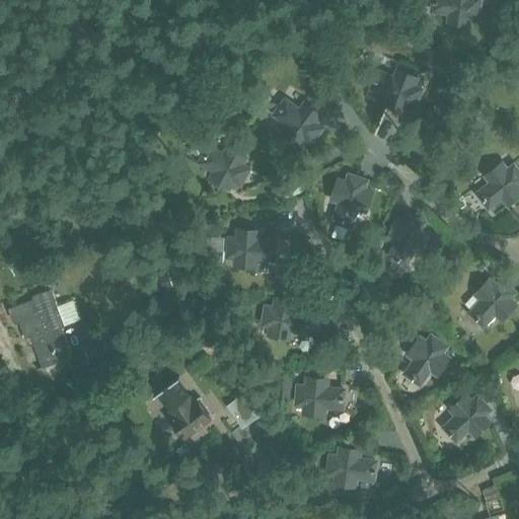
[(479,18),(482,0),(431,0),(430,11),(447,14),(446,22),(470,25),(471,17),(479,18)]
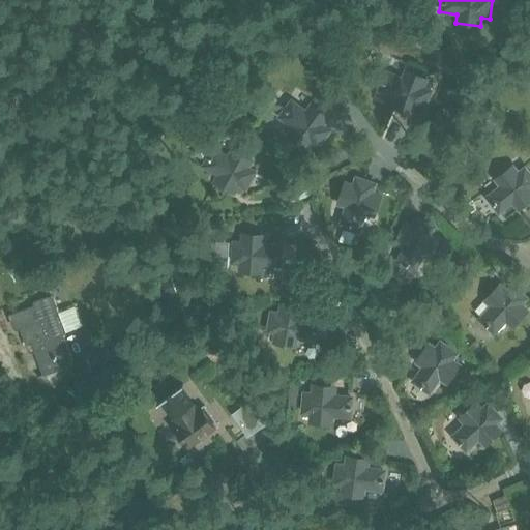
[(403,75),(385,68),(378,91),(393,96),(390,105),(414,113),(416,106),(425,109),(433,87),(425,85),(429,77),(405,68),(403,75)]
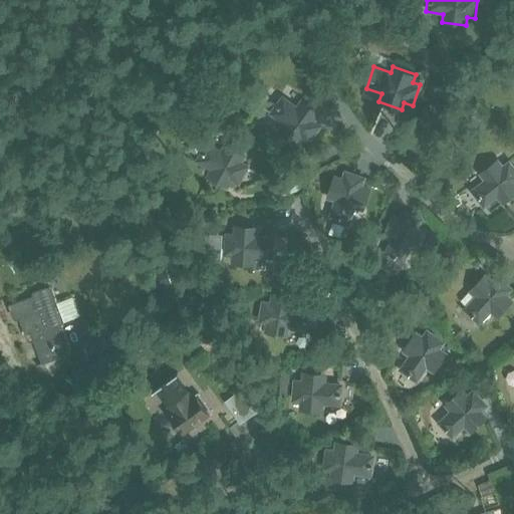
[(281,93),(269,112),(282,122),(277,131),(298,145),(302,139),(309,144),(322,124),(316,119),(321,111),(300,97),(296,103),(281,93)]
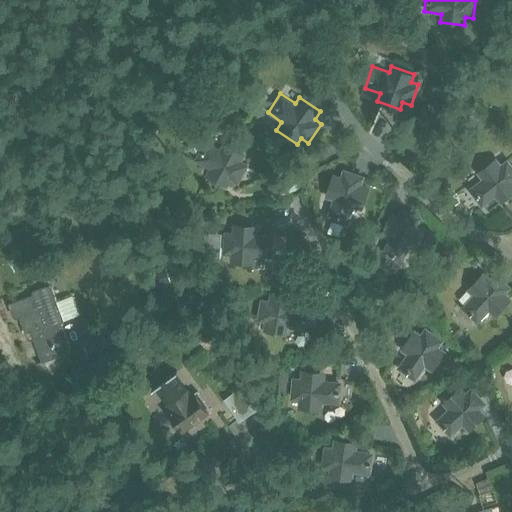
[(238,184),(249,164),(241,160),(246,152),(224,140),(220,147),(205,139),(194,160),(209,168),(205,176),(226,187),(231,180),(238,184)]
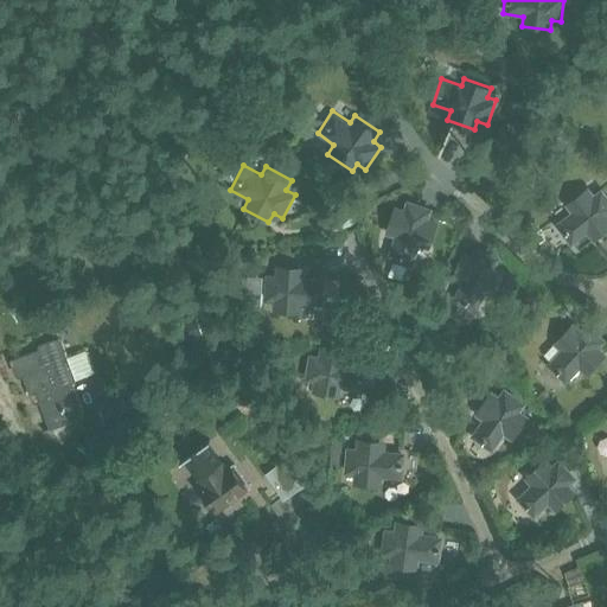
[(606,195),(601,187),(593,195),(587,186),(564,204),(572,212),(555,224),(570,246),(587,234),(593,241),(606,230),(606,195)]
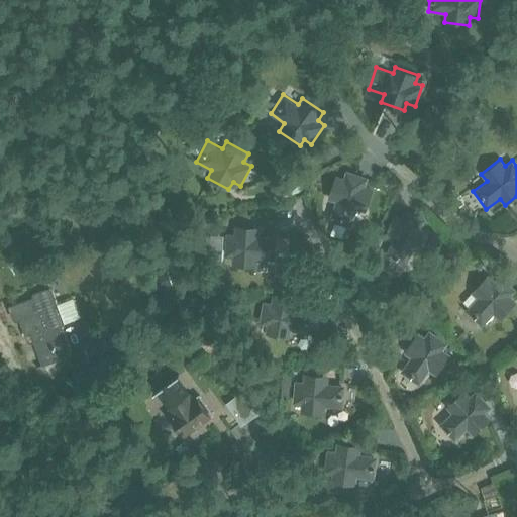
[(366,174),(345,167),(342,174),(334,171),(325,195),(333,198),(328,214),(349,222),(354,206),(363,208),(371,185),(363,182),(366,174)]
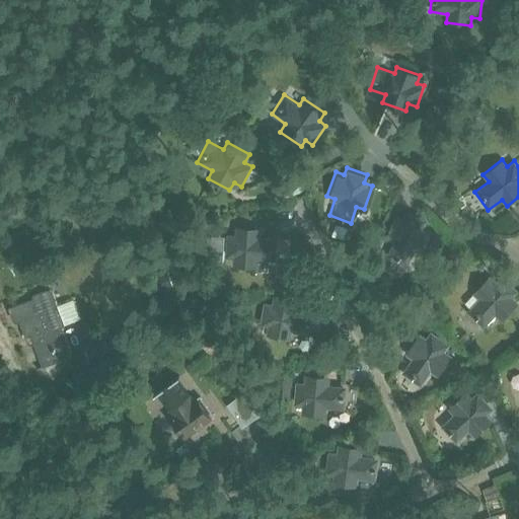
[(425,227),(428,219),(406,210),(402,218),(395,215),(385,238),(393,241),(387,257),(408,267),(415,249),(422,253),(432,230),(425,227)]
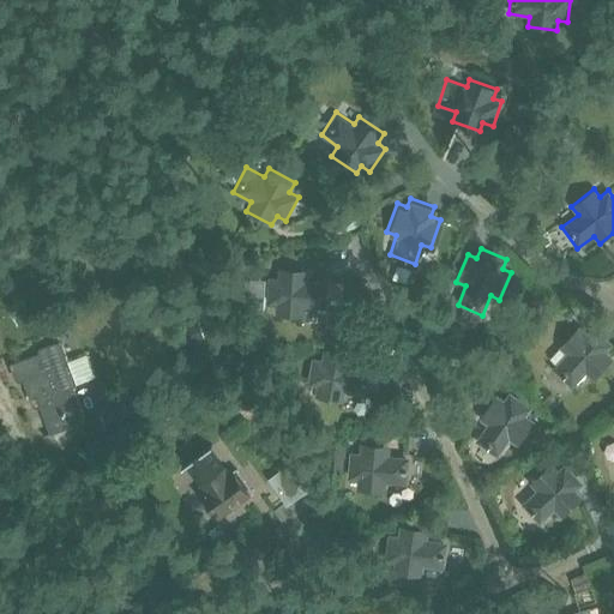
[(326,308),(329,281),(308,280),(308,269),(280,268),(278,277),(268,277),(266,304),(277,305),(276,314),(305,317),(306,307),(326,308)]
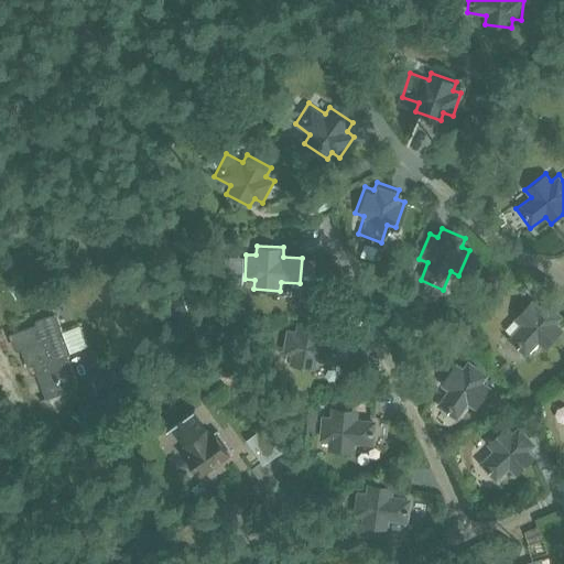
[(182,293),(165,300),(172,317),(188,311),(182,293)]
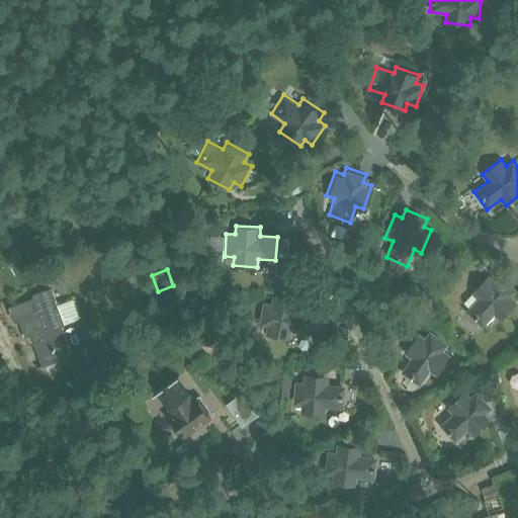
[(517,290),(501,274),(495,280),(489,274),(471,292),(478,299),(465,312),(483,328),(494,315),(500,321),(517,301),(511,296),(517,290)]
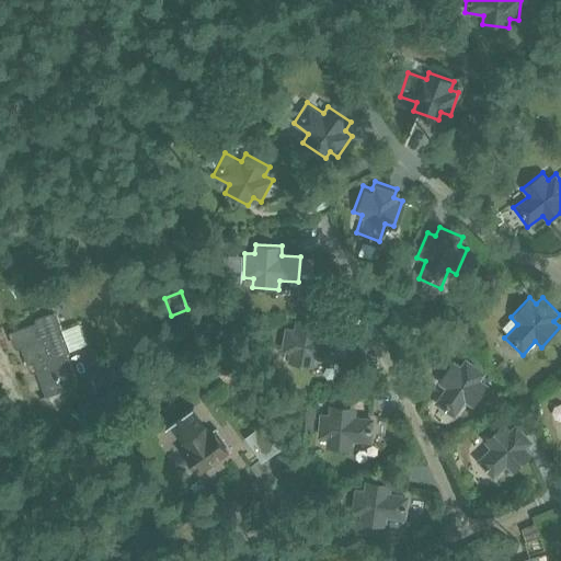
[(79,385),(67,353),(69,351),(56,315),(55,312),(53,312),(35,318),(36,322),(9,333),(14,346),(16,347),(19,347),(21,346),(27,364),(34,362),(46,397),(79,385)]
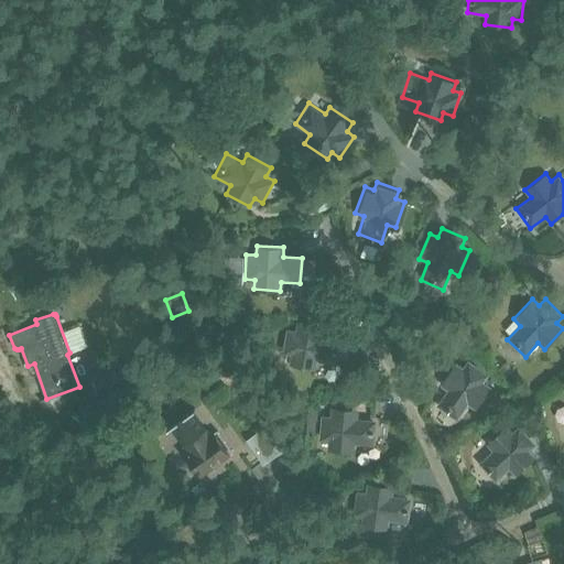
[(337,364),(342,339),(323,336),(324,326),(297,321),(295,329),(285,328),(281,354),(291,356),(290,365),(316,369),(318,360),(337,364)]
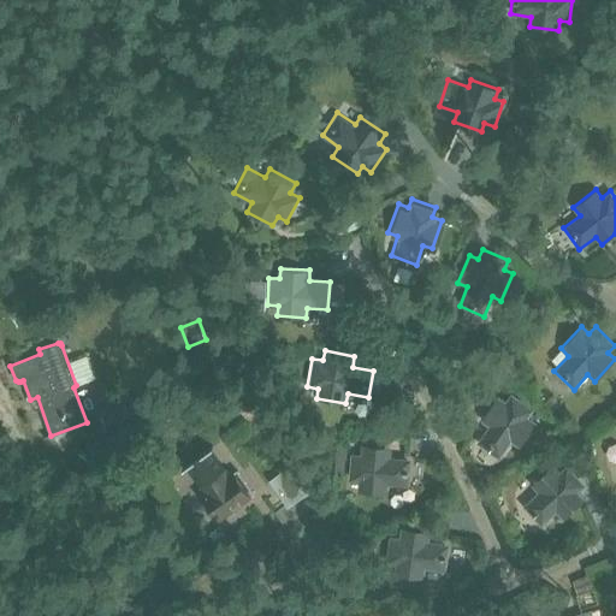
[(528,403),(507,388),(501,396),(492,390),(475,415),(485,421),(473,439),(496,454),(508,437),(515,442),(532,416),(523,410),(528,403)]
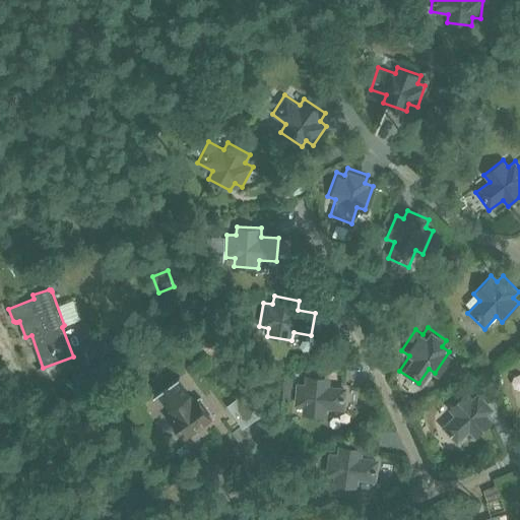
[(90,363),(122,353),(118,341),(86,350),(90,363)]
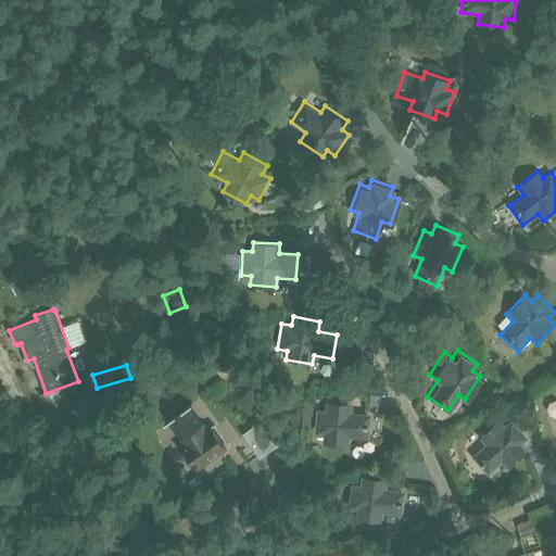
[(369,438),(371,414),(353,412),(353,403),(327,401),(326,411),(316,409),(314,434),(324,434),(324,444),(351,445),(351,437),(369,438)]
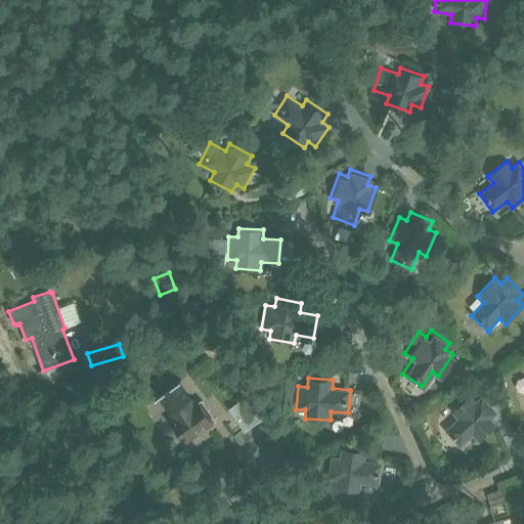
[(172,423),(175,426),(173,430),(179,438),(184,437),(187,441),(212,422),(215,419),(200,400),(194,405),(176,382),(157,396),(170,413),(175,420),(172,423)]
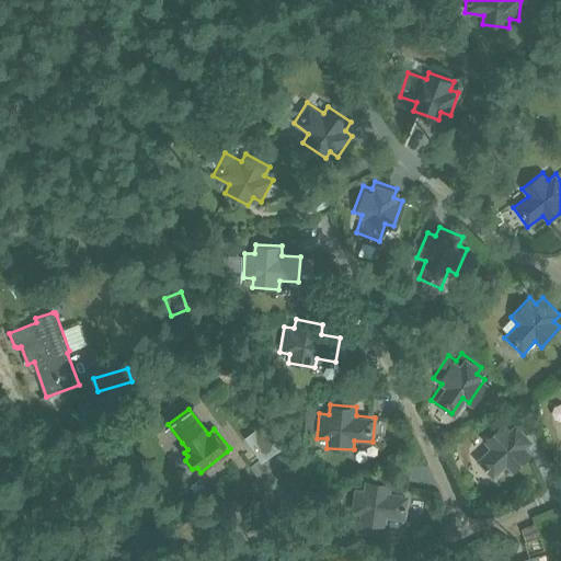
[(504,423),(484,442),(491,448),(477,461),(493,479),(506,467),(513,473),(533,455),(526,447),(534,441),(516,423),(511,430),(504,423)]
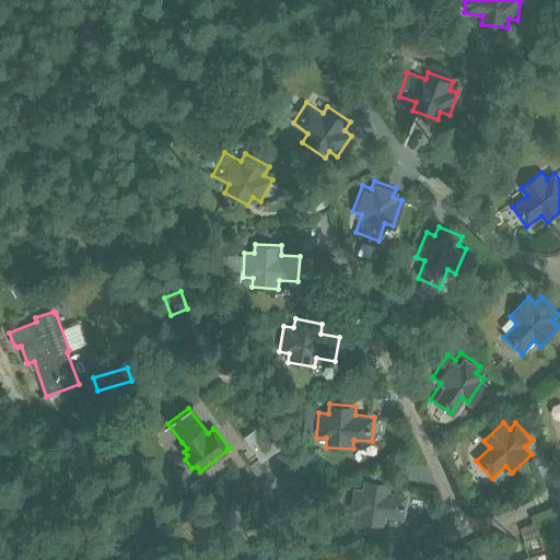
[(286,446),(267,461),(280,479),(300,466),(286,446)]
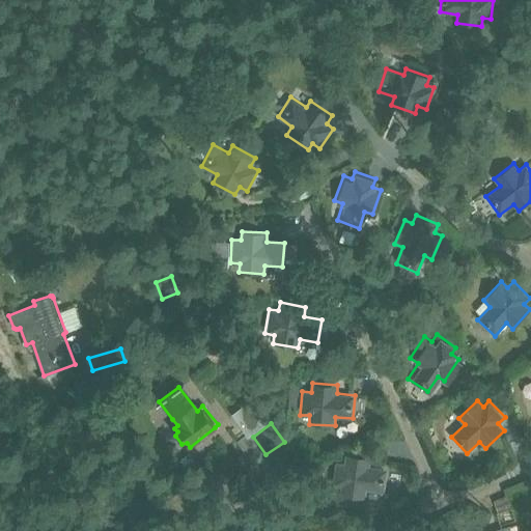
[(385,493),(388,469),(370,467),(371,456),(345,453),(344,463),(336,462),(333,485),(341,486),(340,496),(366,499),(367,491),(385,493)]
